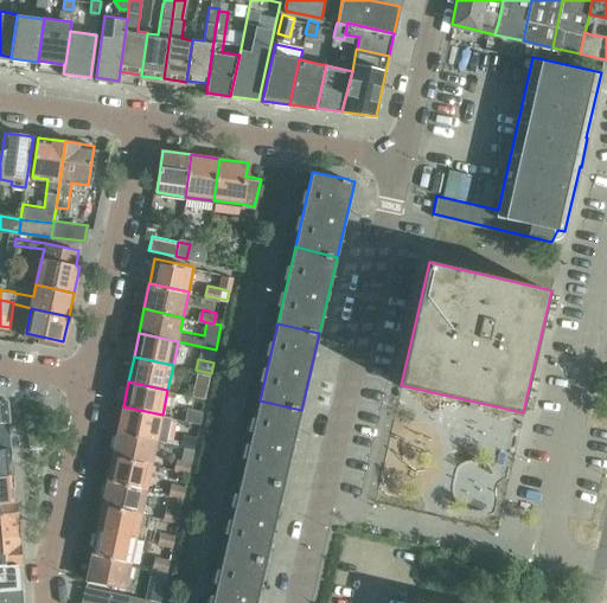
[(206,398),(209,387),(193,384),(191,395),(206,398)]
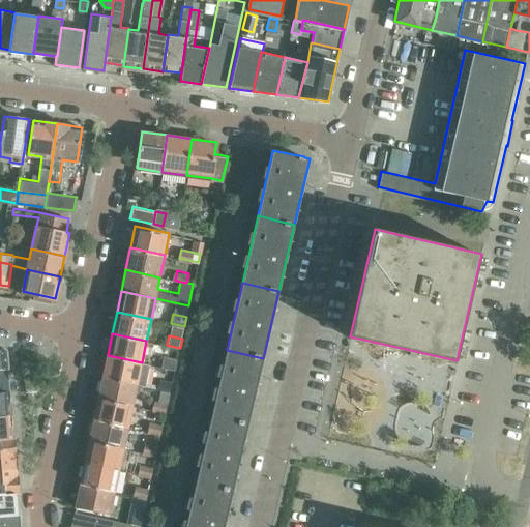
[(227,350),(211,416),(247,425),(263,358),(227,350)]
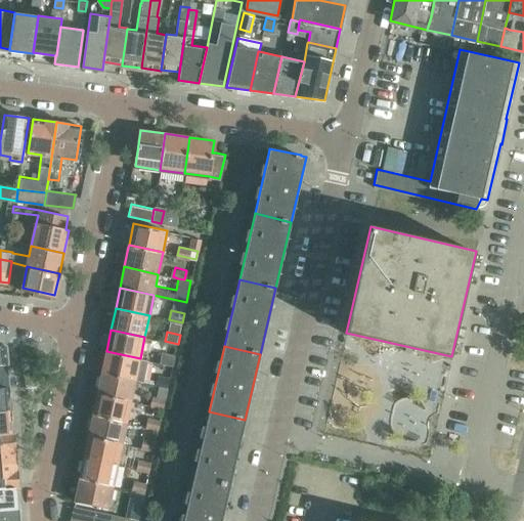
[(106,351),(102,372),(136,380),(140,358),(106,351)]
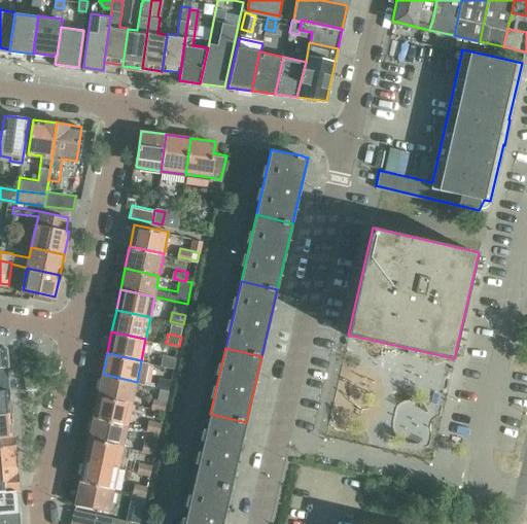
[(174,367),(176,358),(163,355),(161,364),(174,367)]
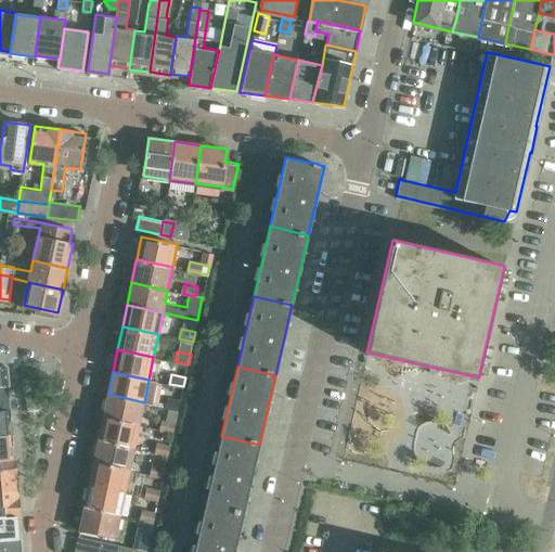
[(0,408),(10,408),(8,383),(0,383),(0,408)]
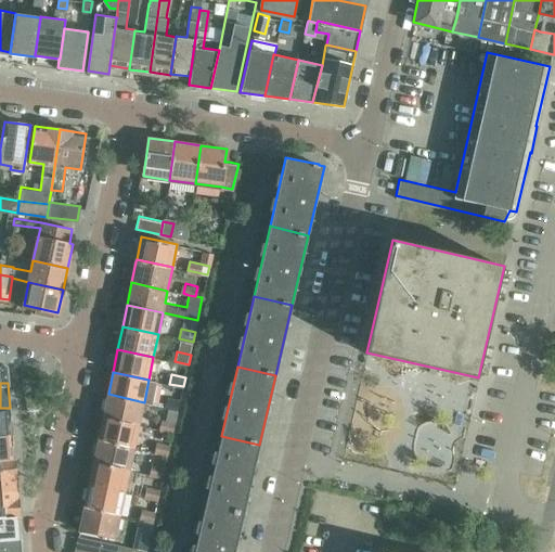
[(108,394),(103,415),(139,424),(144,402),(108,394)]
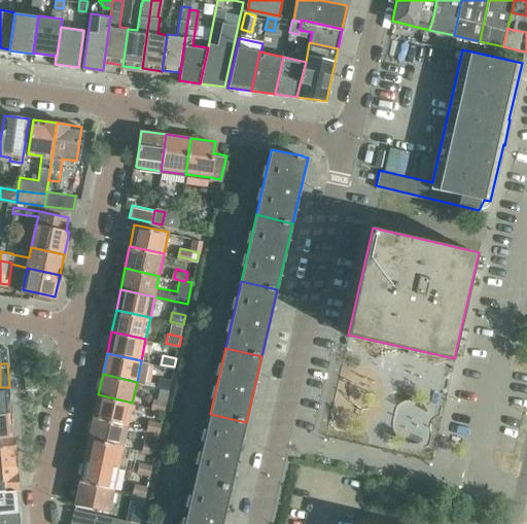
[(170,388),(172,380),(159,377),(156,386),(160,386),(170,388)]
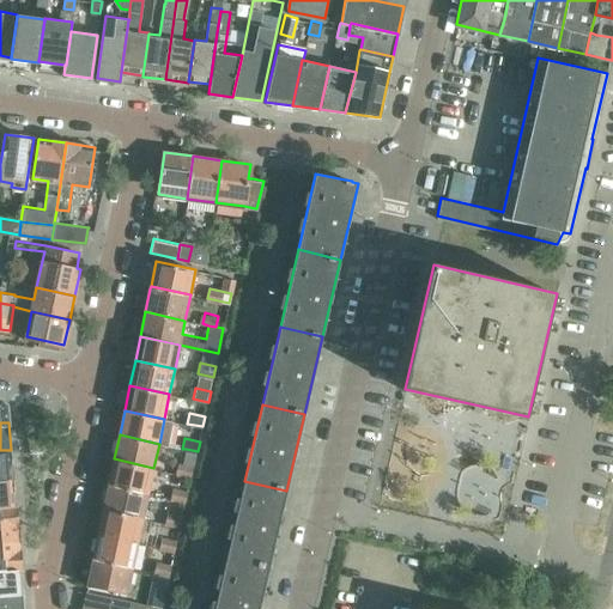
[(186,449),(182,463),(194,466),(198,451),(186,449)]
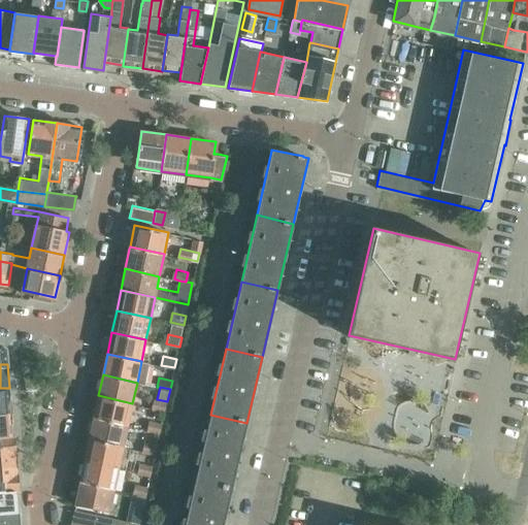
[(0,413),(12,412),(9,388),(0,388),(0,413)]
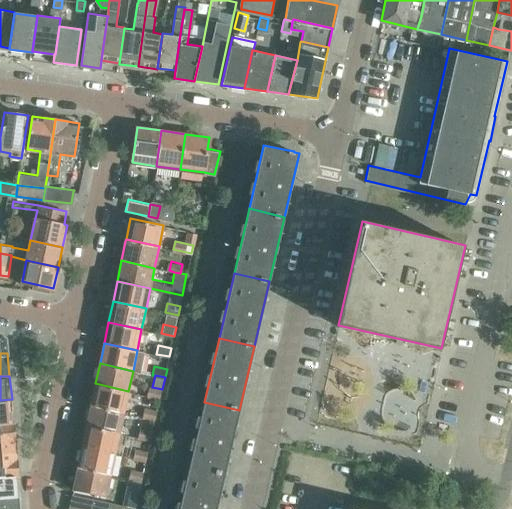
[(95,383),(91,404),(124,412),(128,391),(95,383)]
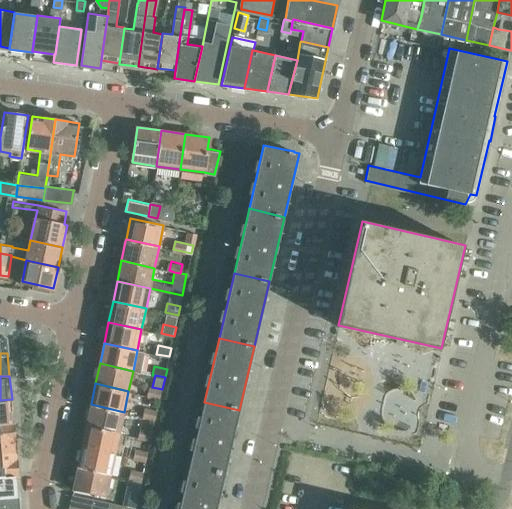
[(160,398),(162,389),(152,387),(150,386),(148,395),(160,398)]
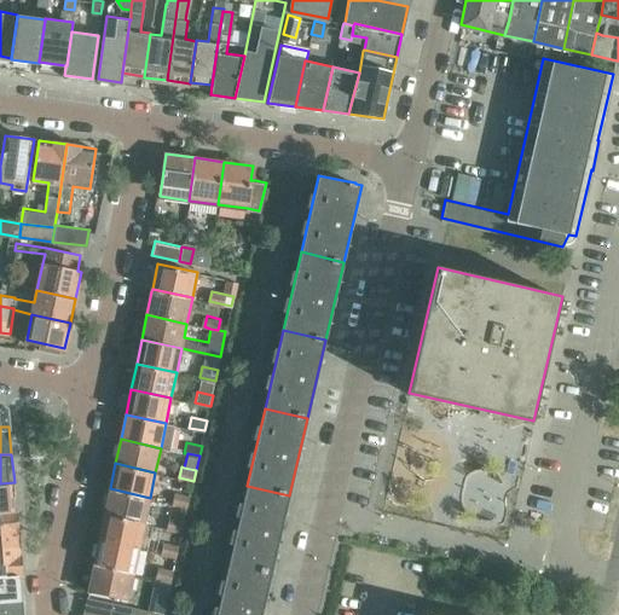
[(0,512),(17,511),(15,482),(0,483),(0,512)]
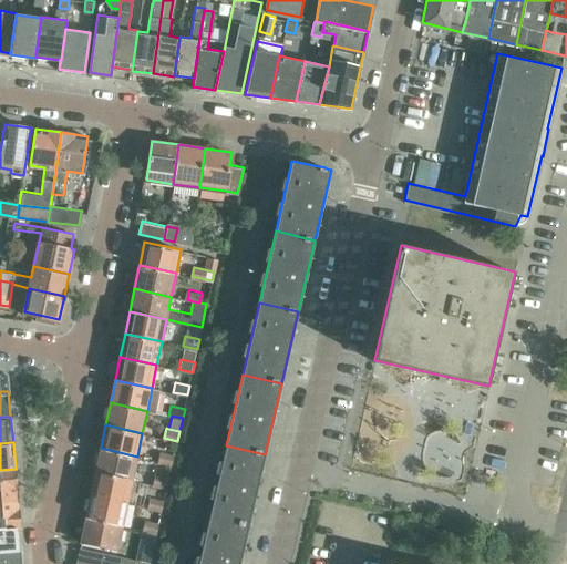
[(265,454),(226,445),(209,516),(248,525),(265,454)]
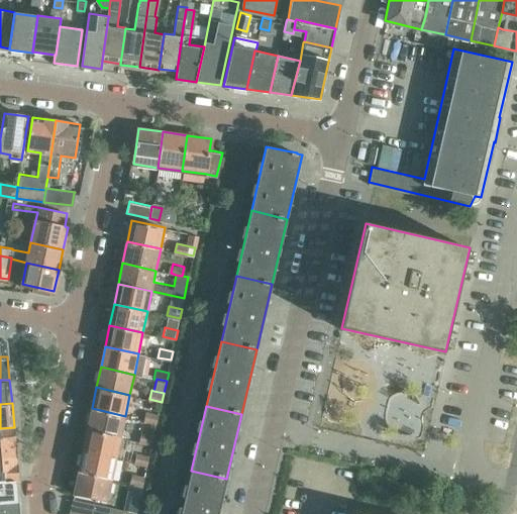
[(92,408),(89,422),(88,430),(121,437),(125,416),(92,408)]
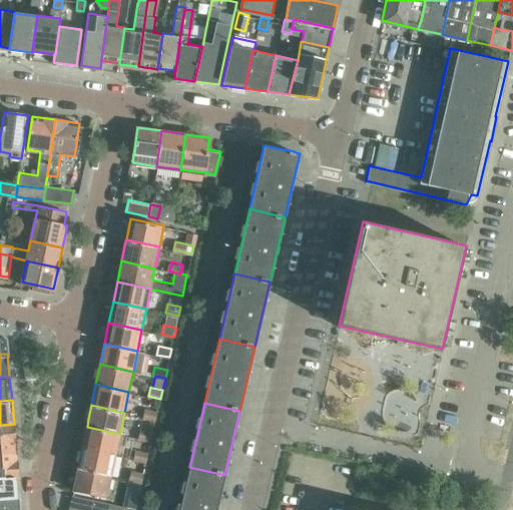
[(156,420),(158,411),(146,408),(144,417),(156,420)]
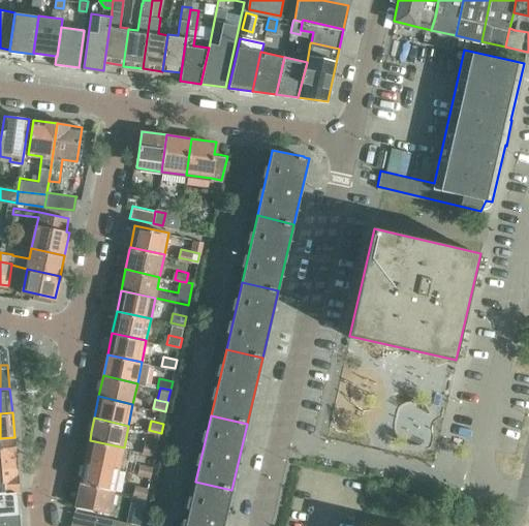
[(0,463),(17,462),(16,446),(14,437),(0,438),(0,463)]
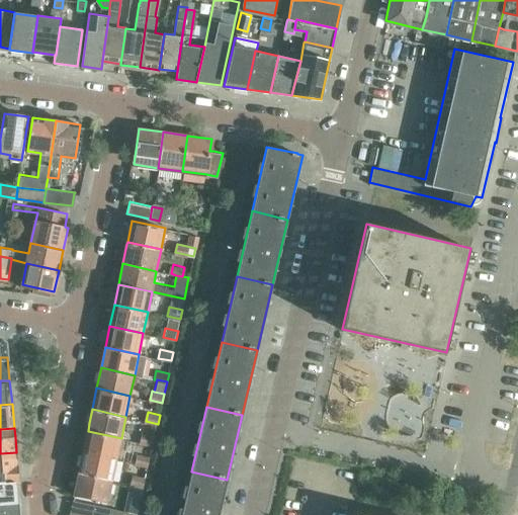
[(88,431),(83,451),(116,458),(121,438),(88,431)]
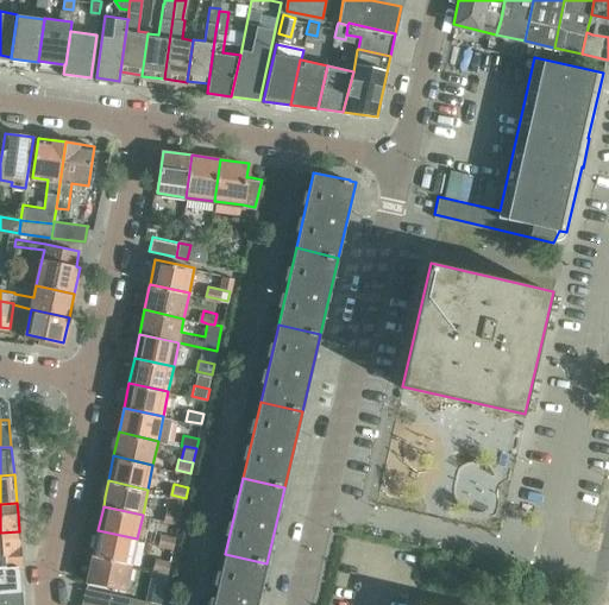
[(180,522),(182,511),(168,509),(165,520),(180,522)]
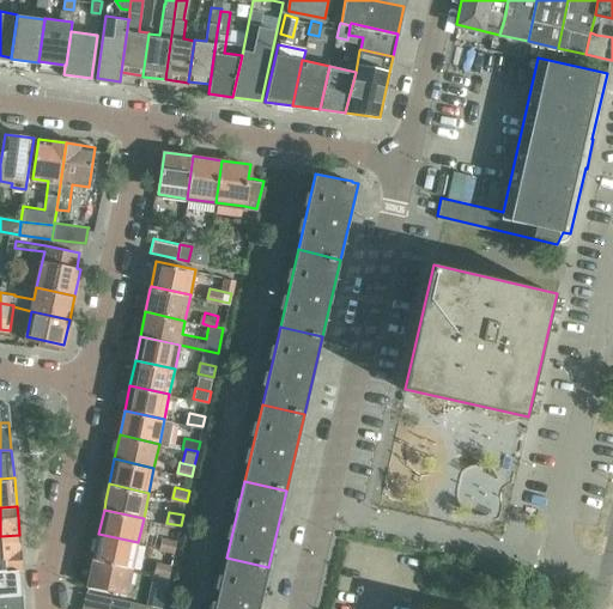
[(98,534),(93,558),(133,567),(138,542),(98,534)]
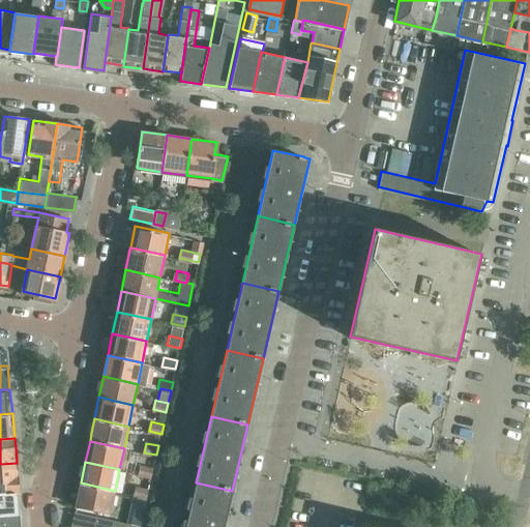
[(152,476),(154,467),(142,465),(140,473),(152,476)]
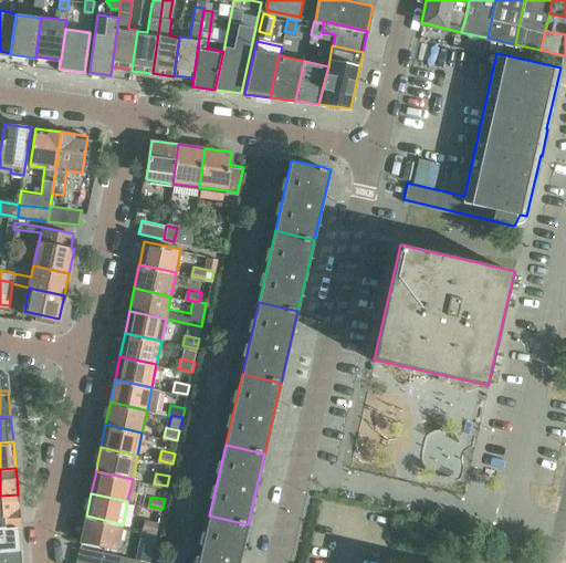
[(0,527),(21,525),(18,499),(0,500),(0,527)]
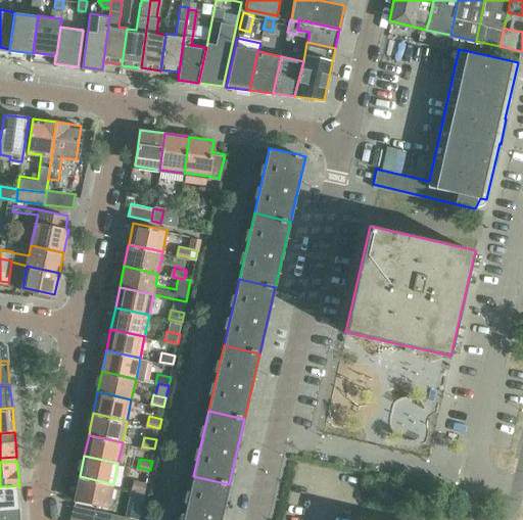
[(113,484),(80,476),(76,499),(109,506),(113,484)]
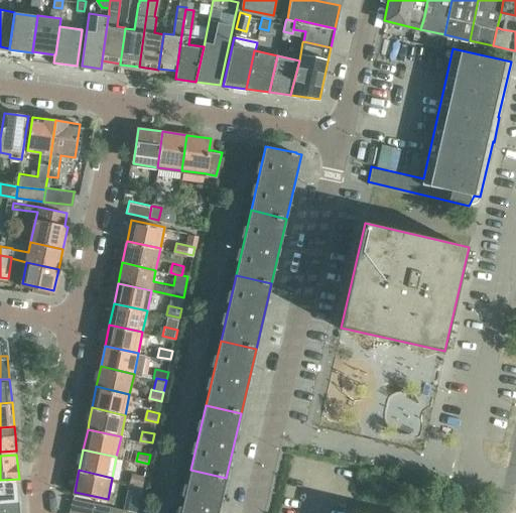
[(190,470),(180,512),(218,512),(226,478),(190,470)]
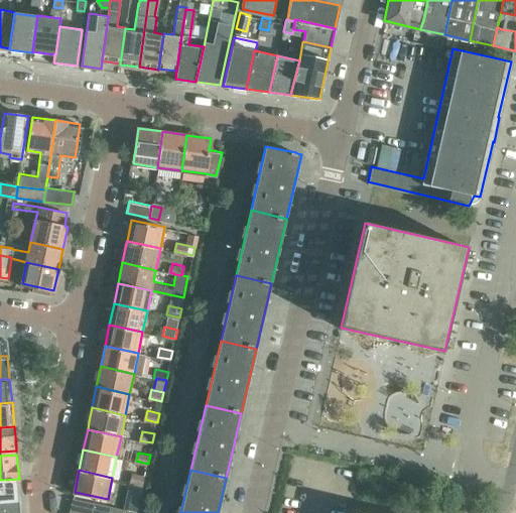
[(144,485),(146,476),(133,473),(131,482),(144,485)]
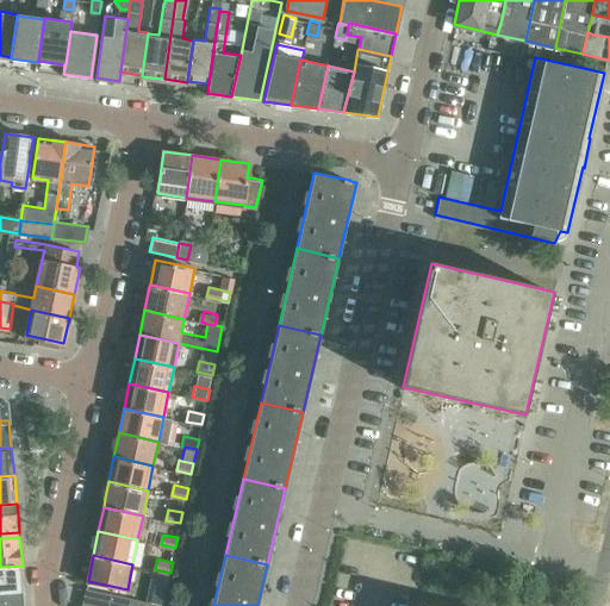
[(0,592),(24,591),(23,566),(0,567),(0,592)]
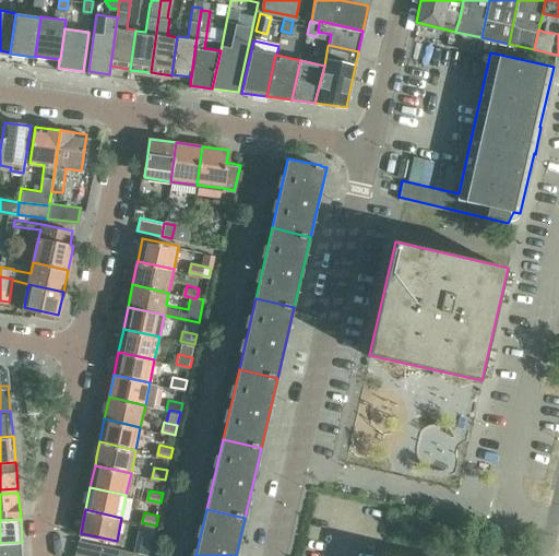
[(152,548),(154,539),(140,535),(138,545),(152,548)]
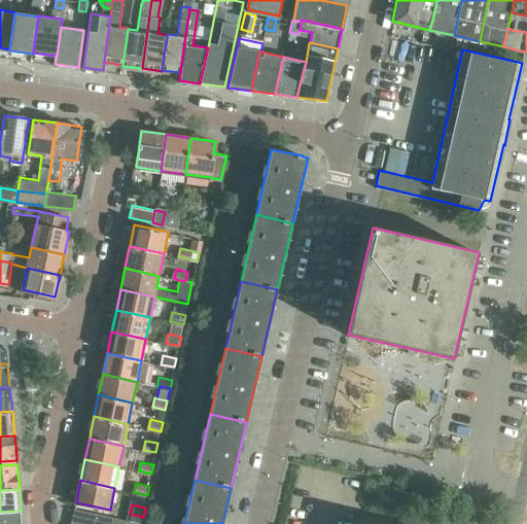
[(100,523),(103,514),(75,508),(72,522),(81,523),(100,523)]
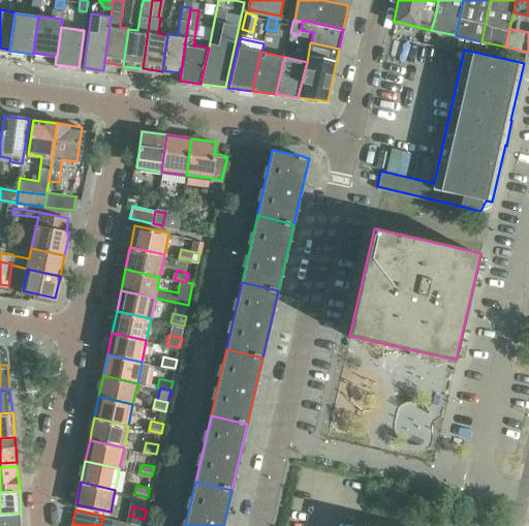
[(0,525),(22,525),(21,513),(0,514),(0,525)]
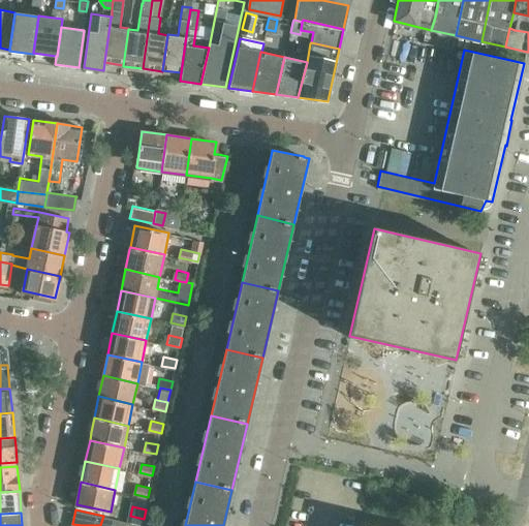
[(103,516),(100,525),(112,525),(114,518),(103,516)]
